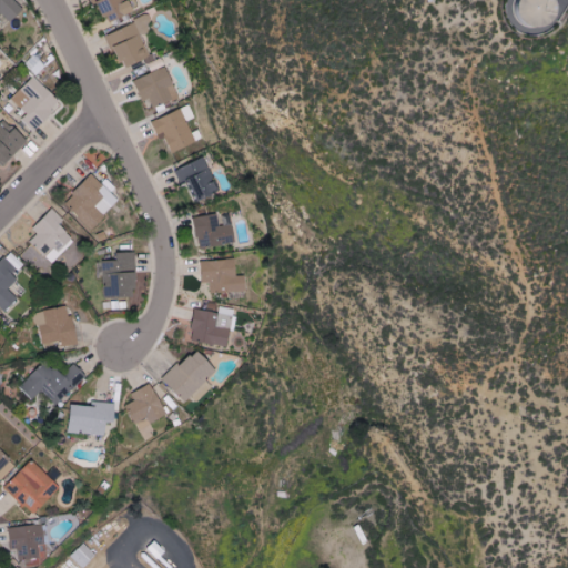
[(0,0),(0,14),(2,12),(11,22),(24,9),(16,0),(0,0)]
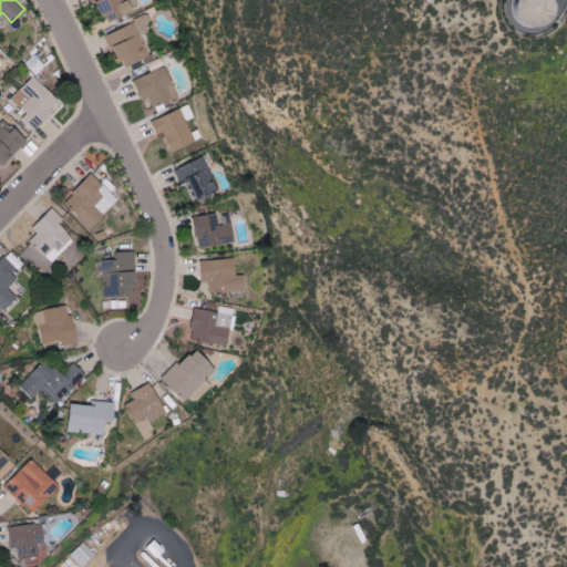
[(94,0),(106,24),(135,11),(130,0),(94,0)]
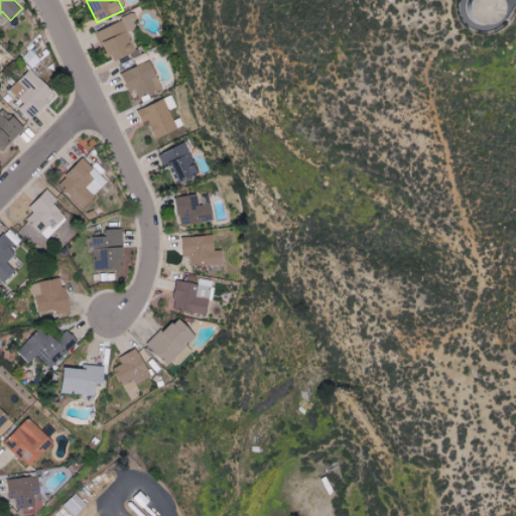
[(446,10),(447,4),(449,0),(478,0),(481,4),(482,10),(482,16),(479,22),(474,26),(469,29),(463,29),(458,28),(453,25),(448,20),(446,15),(446,10)]
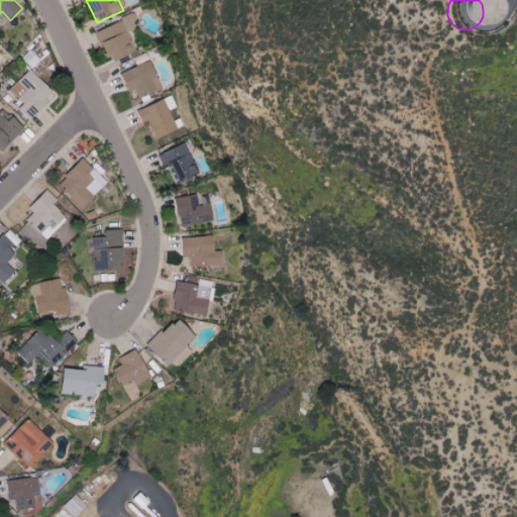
[(96,29),(101,45),(108,43),(114,60),(136,53),(129,32),(140,28),(136,15),(96,29)]
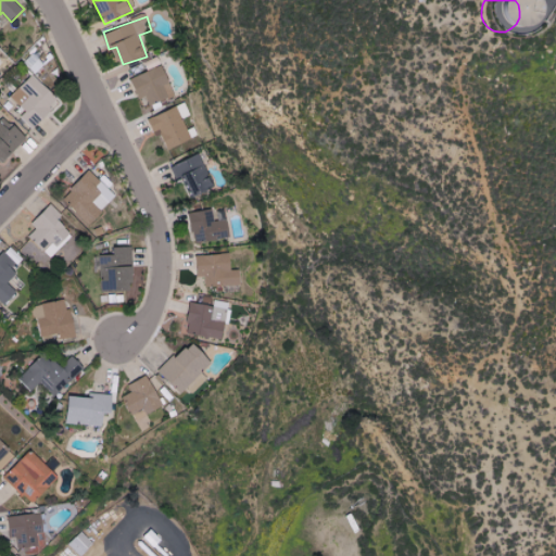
[(131,77),(140,99),(148,97),(151,105),(177,96),(165,65),(131,77)]
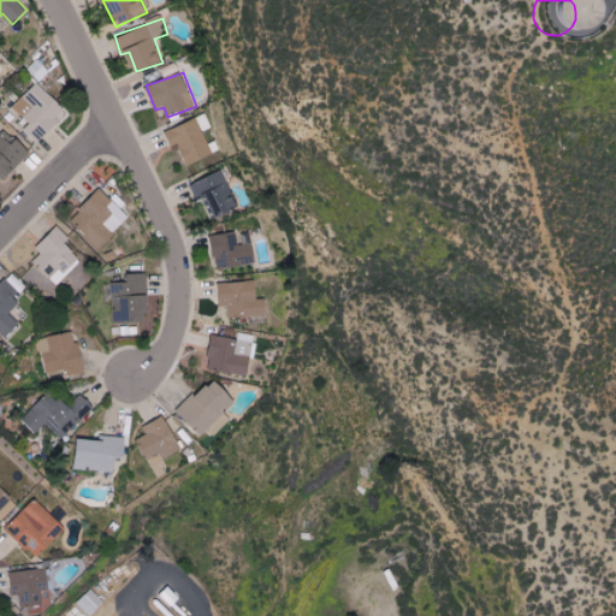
[(25,130),(39,143),(69,112),(36,82),(13,107),(31,123),(25,130)]
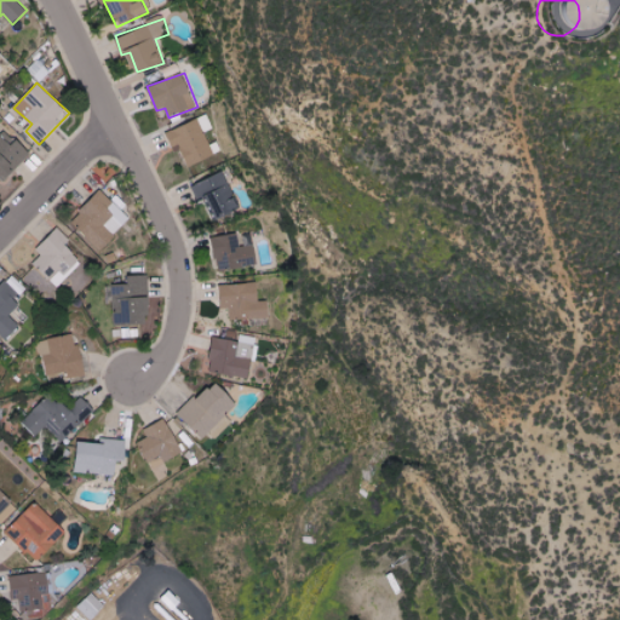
[(182,143),(188,165),(214,158),(202,120),(167,131),(172,147),(182,143)]
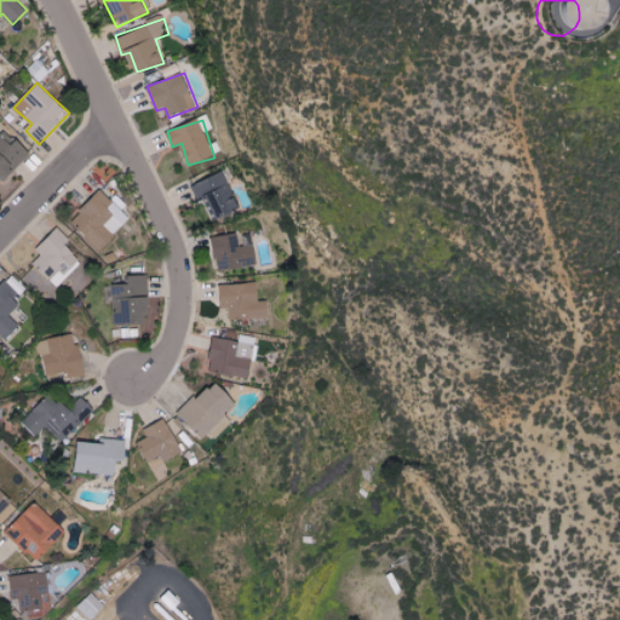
[(0,183),(30,154),(5,128),(0,133),(0,183)]
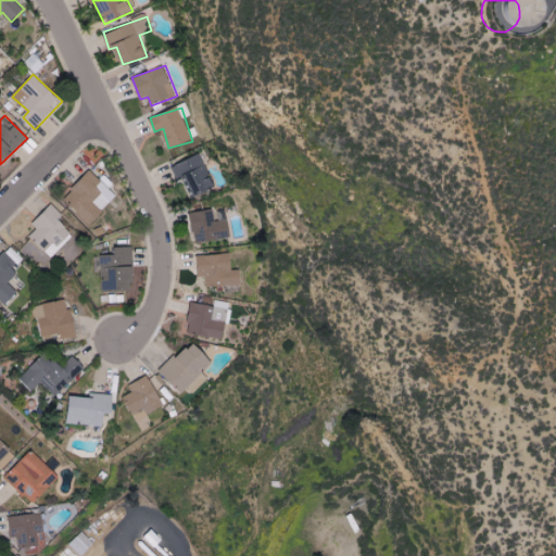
[(214,190),(203,155),(173,165),(177,180),(188,177),(193,196),(214,190)]
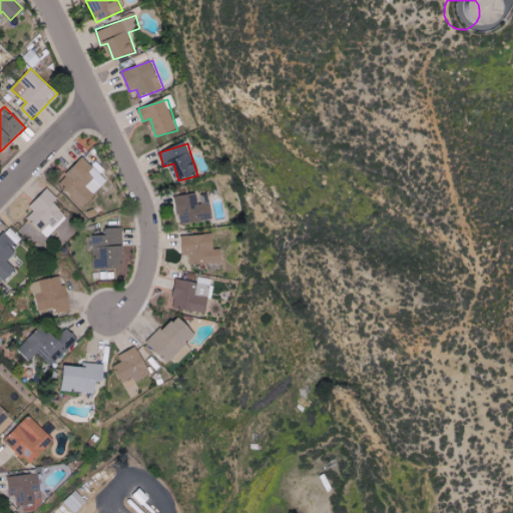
[(58,183),(82,207),(107,181),(82,157),(58,183)]
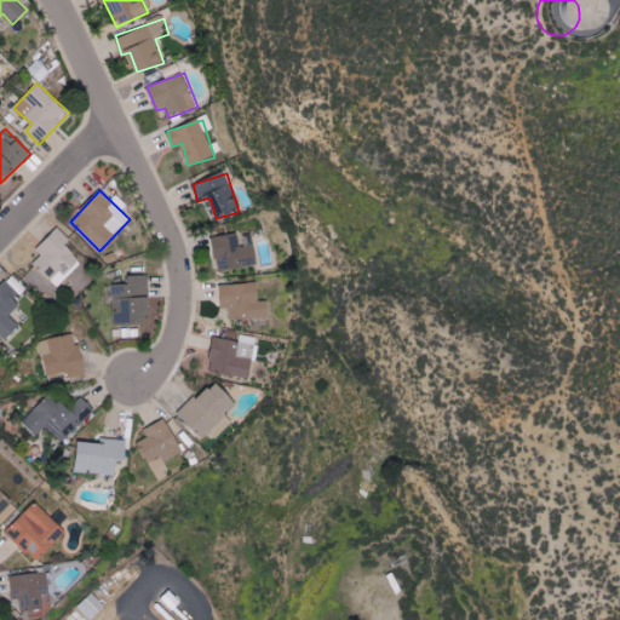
[(57,286),(82,262),(67,245),(70,240),(58,228),(36,248),(42,254),(34,263),(57,286)]
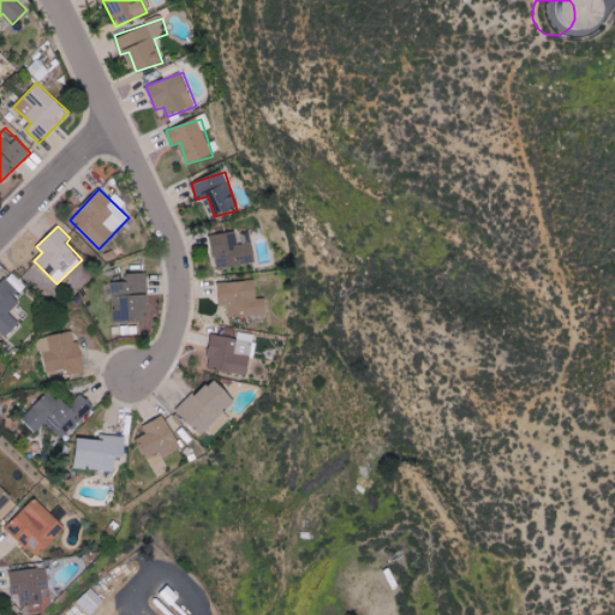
[(255,243),(239,244),(238,232),(213,234),(216,268),(257,263),(255,243)]
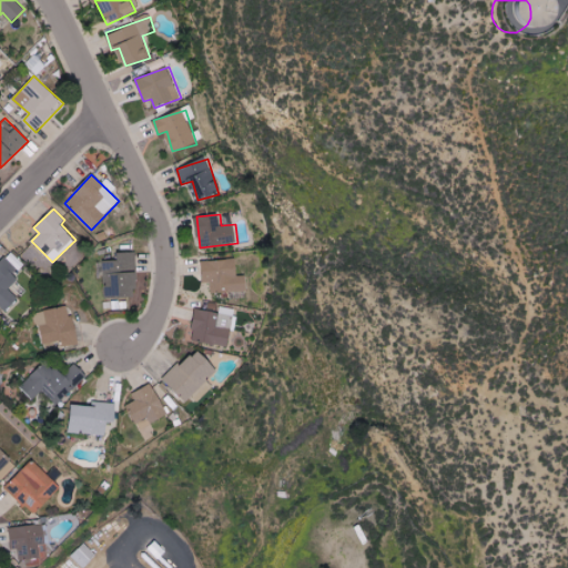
[(137,251),(120,252),(120,260),(103,260),(104,297),(138,296),(137,251)]
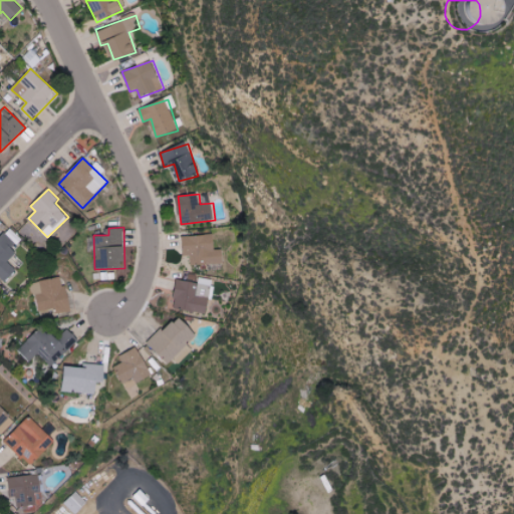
[(8,261),(17,253),(11,247),(16,242),(7,233),(0,238),(0,276),(5,282),(17,271),(8,261)]
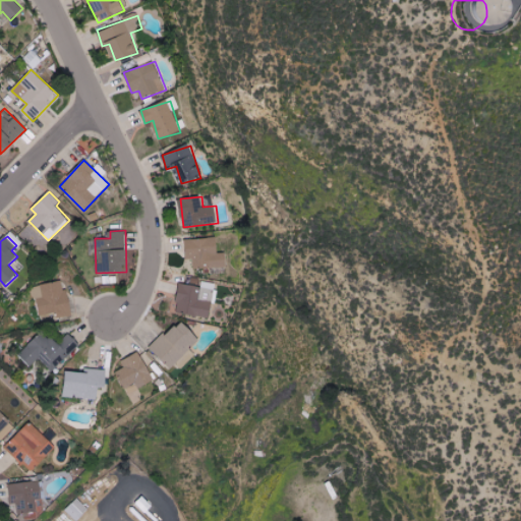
[(227,268),(227,252),(218,252),(218,238),(186,239),(186,259),(194,258),(194,269),(227,268)]
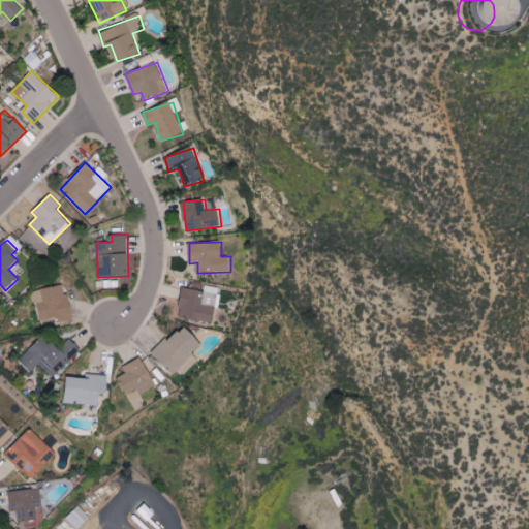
[(71,319),(67,285),(35,289),(40,325),(51,324),(51,321),(71,319)]
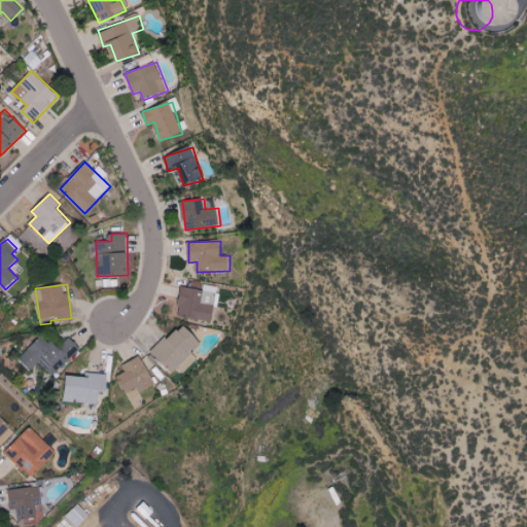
[(214,322),(219,287),(205,284),(204,290),(183,286),(178,316),(214,322)]
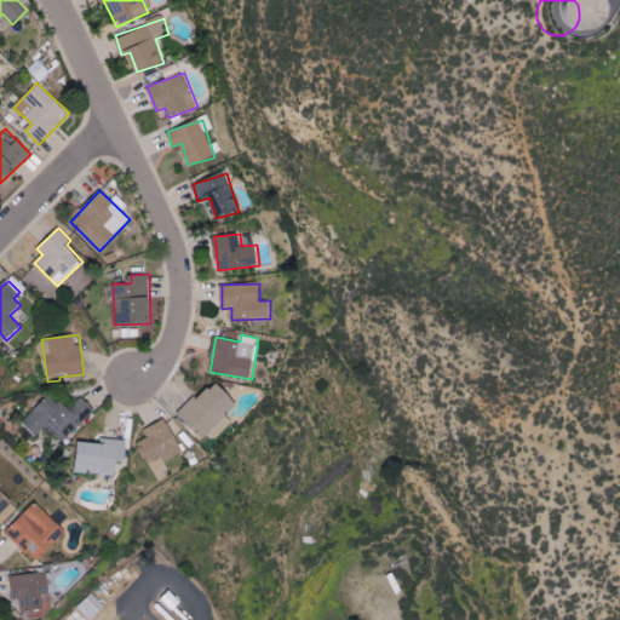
[(206,438),(211,432),(217,438),(233,422),(228,415),(240,402),(217,382),(200,400),(195,395),(178,413),(206,438)]
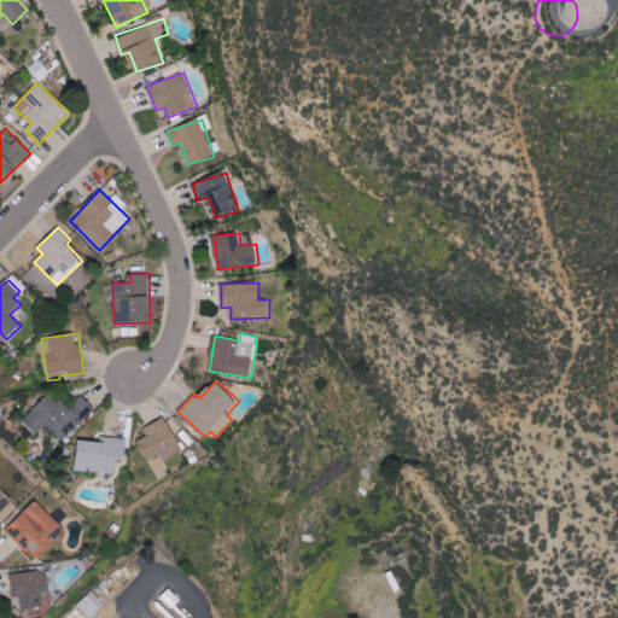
[(22,421),(36,436),(46,425),(60,439),(94,407),(83,396),(69,409),(52,392),(22,421)]
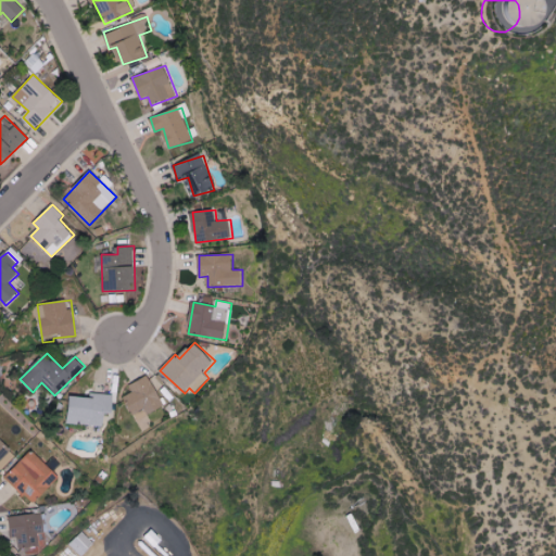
[(134,392),(124,396),(138,420),(165,405),(149,375),(129,386),(134,392)]
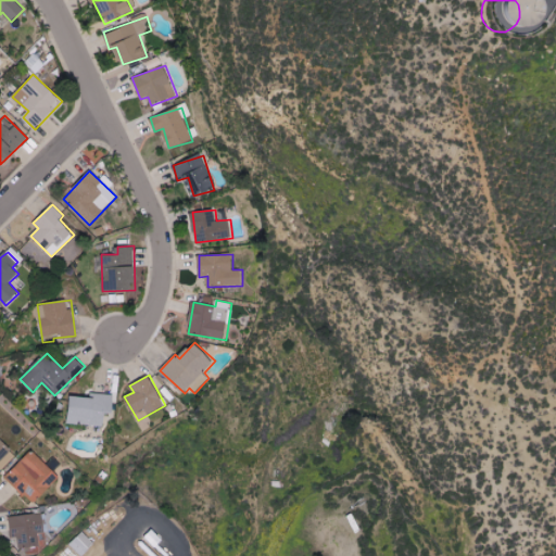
[(113,413),(114,394),(90,393),(90,396),(70,395),(68,424),(105,425),(105,413),(113,413)]
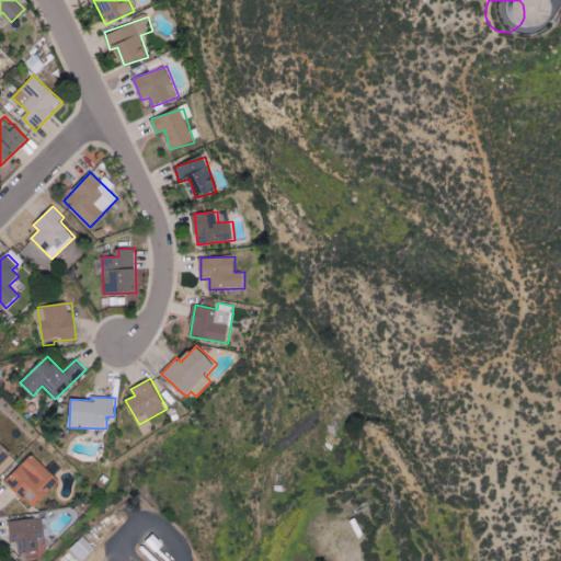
[(0,473),(1,476),(16,460),(0,443),(0,473)]
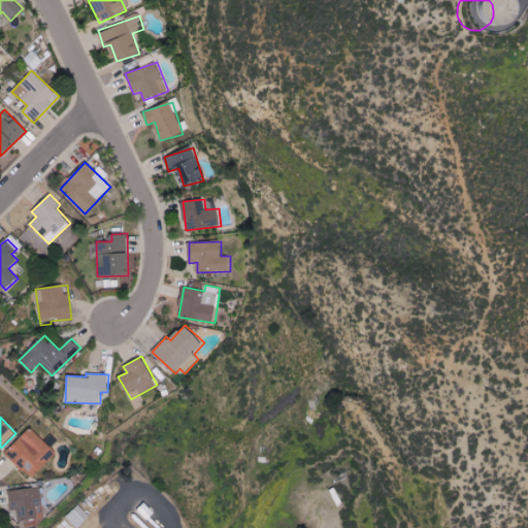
[(32,479),(57,453),(30,427),(5,454),(32,479)]
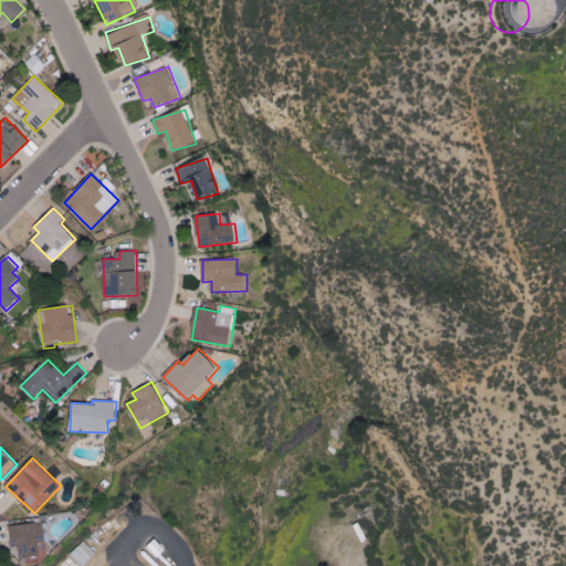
[(29,555),(30,564),(43,562),(40,543),(50,542),(46,521),(10,526),(14,557),(29,555)]
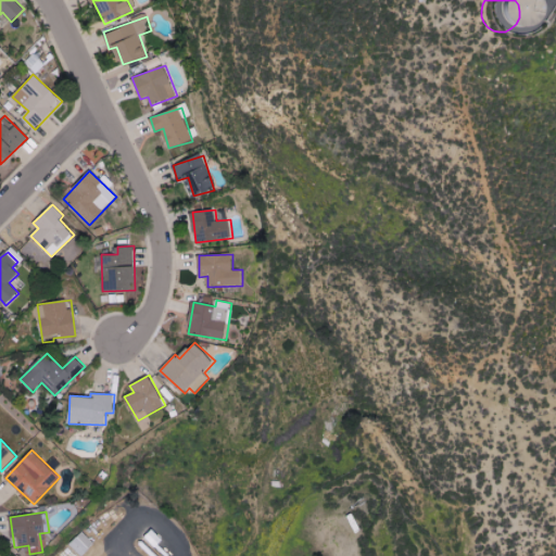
[(156,547),(163,539),(153,530),(146,538),(156,547)]
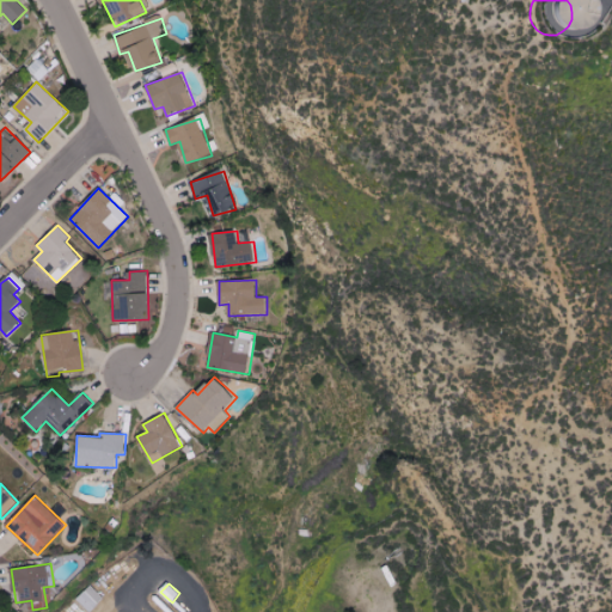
[(89,611),(91,611),(104,598),(90,585),(75,600),(89,611)]
